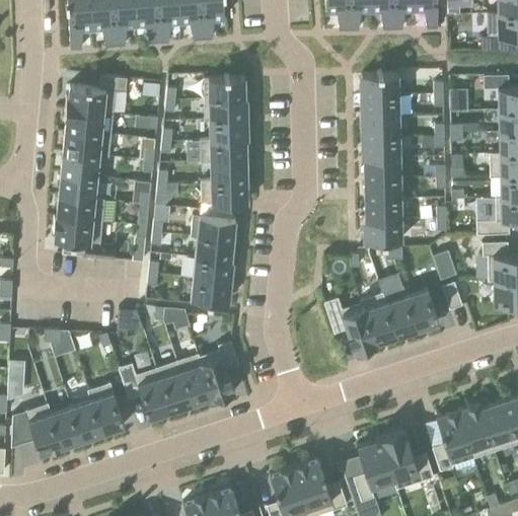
[(156,0),(152,0),(135,1),(136,26),(146,25),(150,45),(159,44),(156,0)]
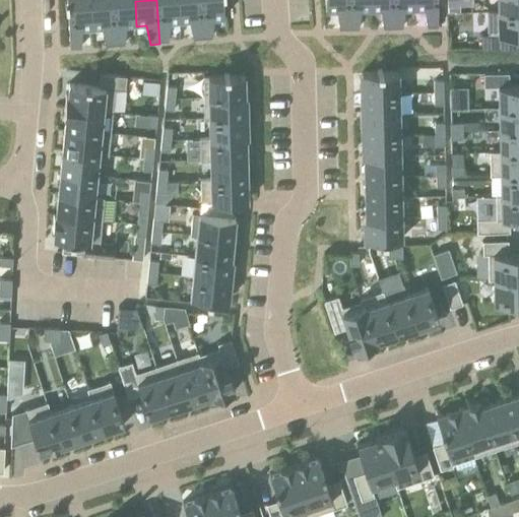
[(178,0),(156,0),(159,44),(170,43),(171,23),(180,23),(178,0)]
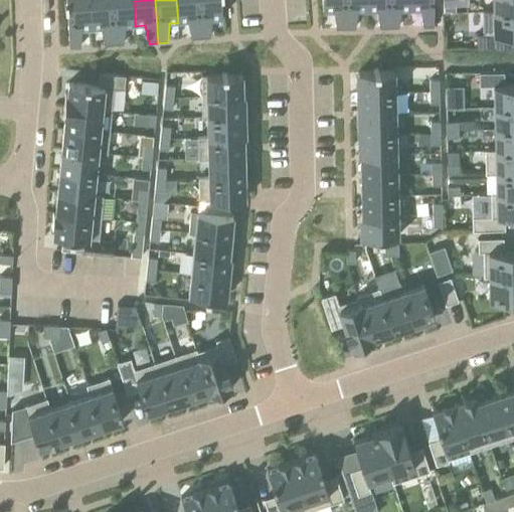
[(198,0),(176,0),(178,23),(188,22),(192,40),(201,40),(198,0)]
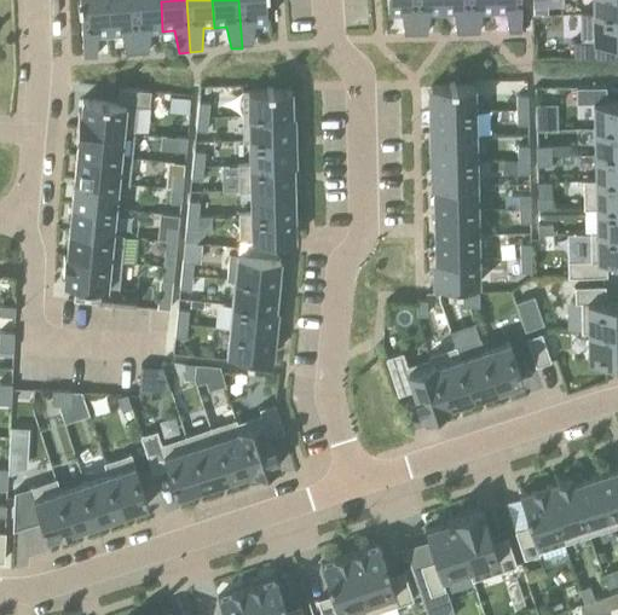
[(238,0),(242,48),(254,47),(255,24),(269,23),(266,0),(238,0)]
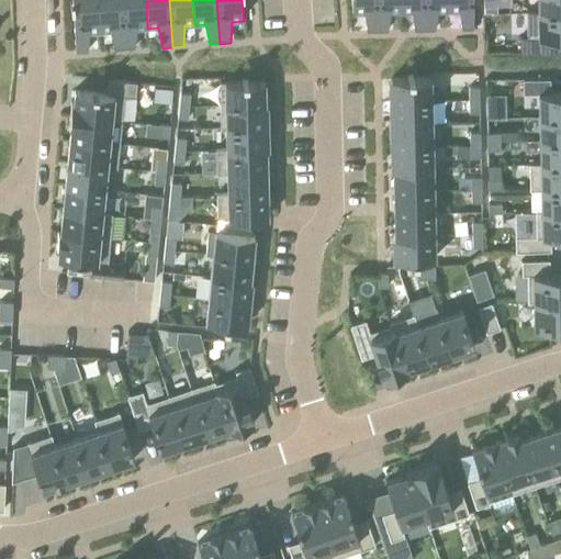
[(377,0),(352,0),(352,13),(365,13),(368,34),(379,33),(377,0)]
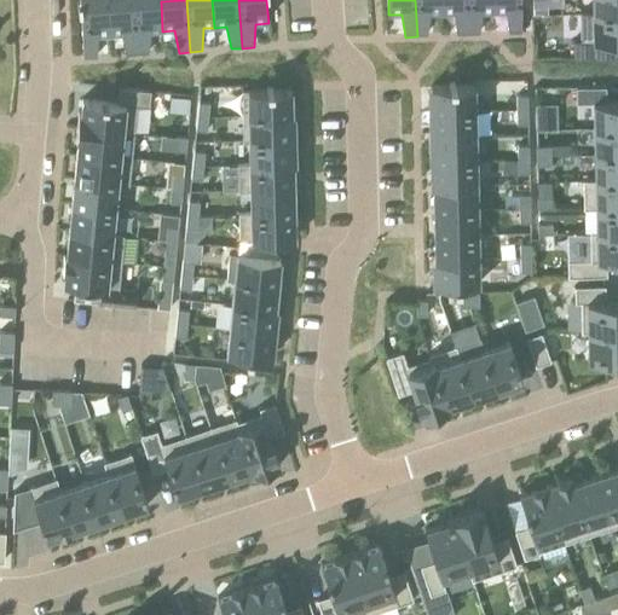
[(442,0),(415,0),(417,36),(428,36),(431,13),(443,13),(442,0)]
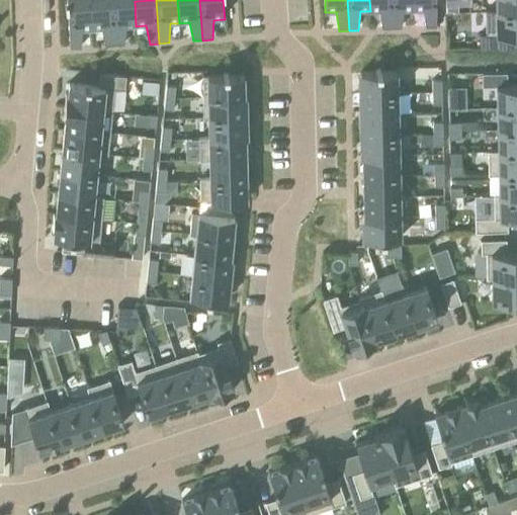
[(391,0),(369,0),(370,11),(379,10),(382,30),(393,29),(391,0)]
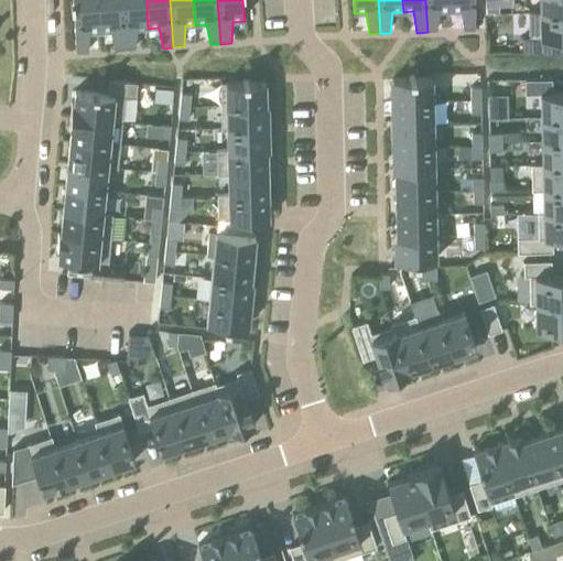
[(450,0),(425,0),(428,32),(437,32),(440,11),(451,11),(450,0)]
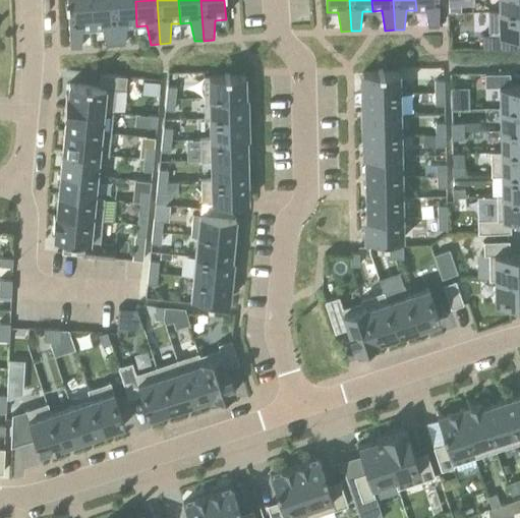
[(415,0),(416,10),(426,9),(428,30),(440,29),(439,0),(415,0)]
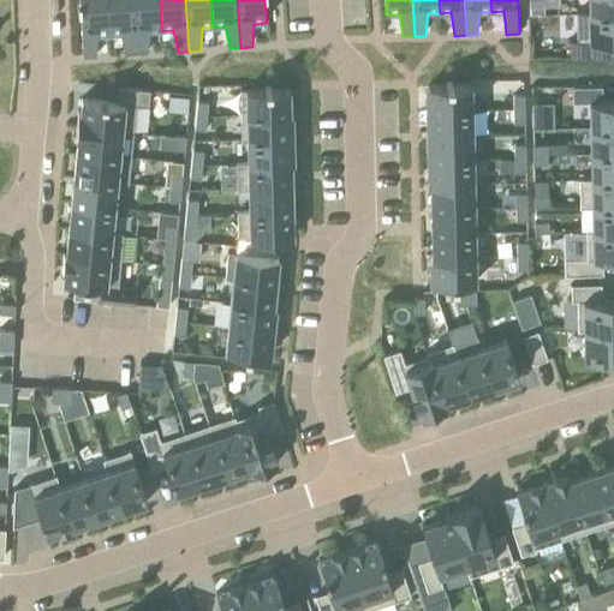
[(613,0),(589,0),(590,16),(578,16),(578,17),(613,16),(613,0)]
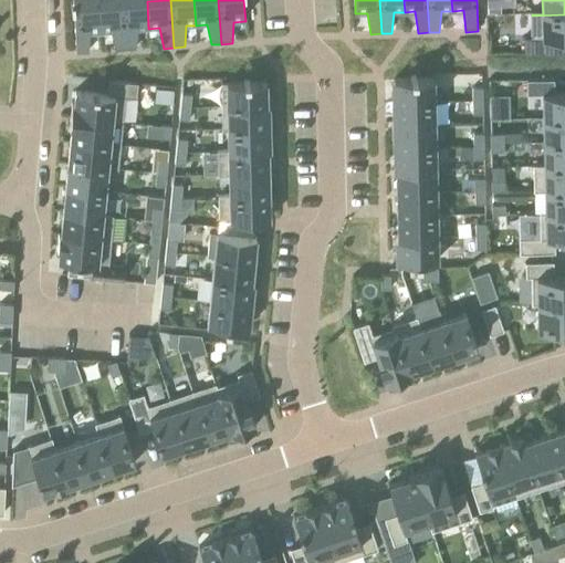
[(147,1),(123,3),(126,51),(137,50),(138,30),(148,29),(147,1)]
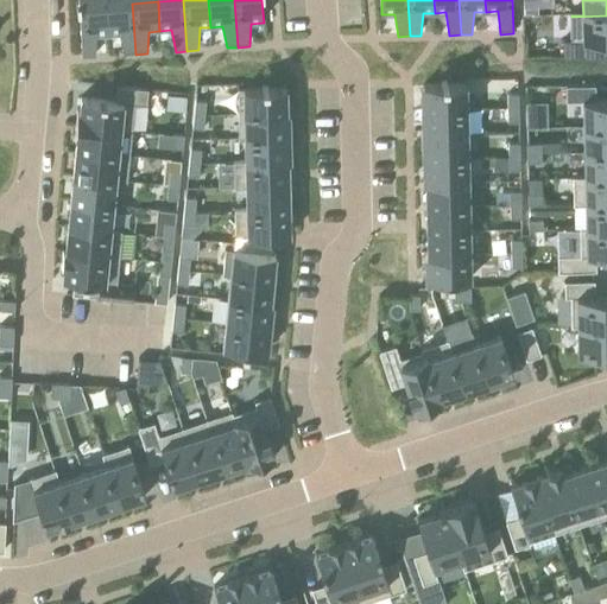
[(132,4),(106,6),(108,35),(120,33),(125,56),(136,55),(132,4)]
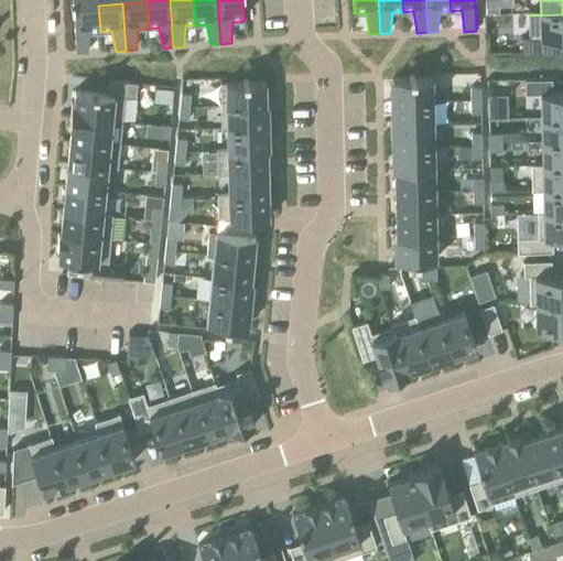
[(98,6),(72,7),(72,11),(74,11),(77,54),(89,54),(89,33),(100,32),(98,6)]
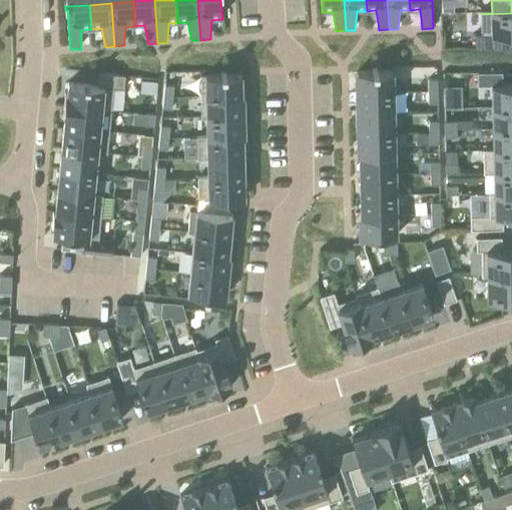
[(511,13),(482,14),(483,37),(511,35),(511,13)]
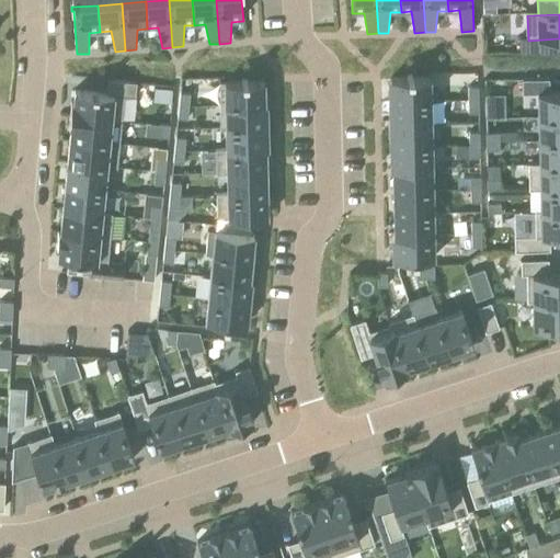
[(541,46),(527,46),(527,56),(541,55),(541,46)]
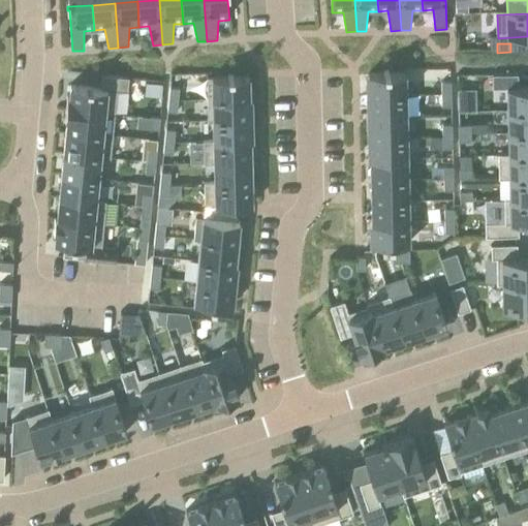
[(384,75),(369,76),(369,98),(406,97),(406,75),(390,75),(390,74),(384,74),(384,75)]
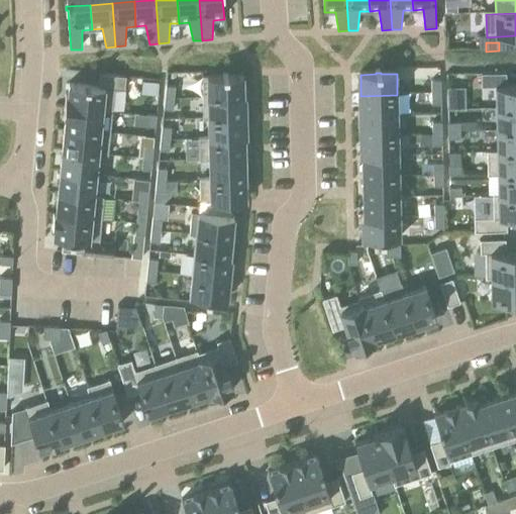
[(507,75),(482,75),(482,88),(487,88),(496,88),(497,110),(515,109),(515,86),(507,87),(507,75)]
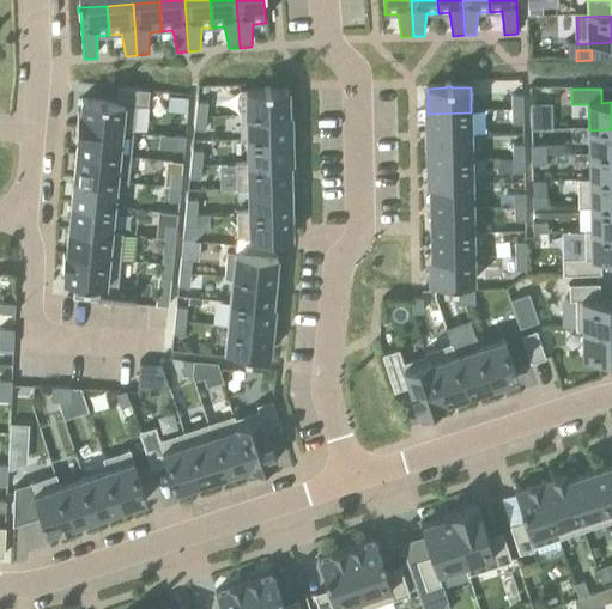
[(79,113),(77,128),(122,133),(122,134),(134,135),(137,108),(149,109),(150,92),(120,90),(119,105),(83,102),(82,113),(79,113)]
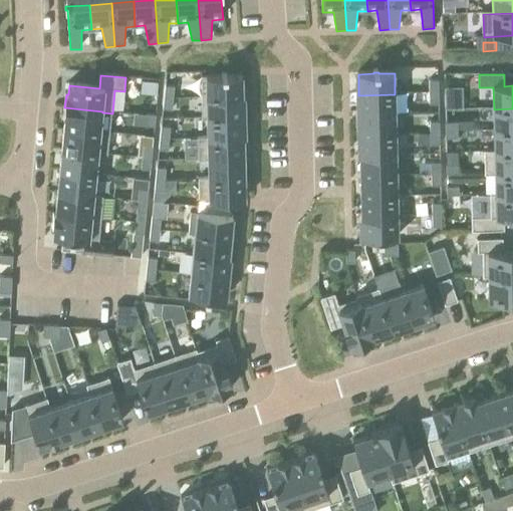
[(222,77),(202,77),(202,99),(243,98),(242,76),(227,77),(227,75),(222,75),(222,77)]
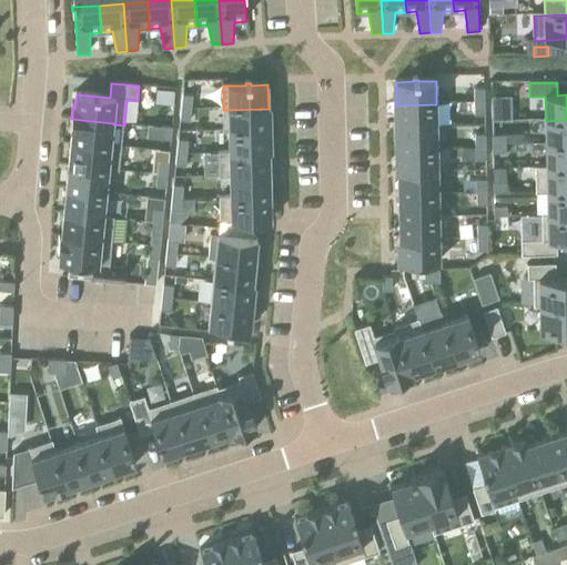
[(485,91),(475,91),(475,104),(485,103),(485,91)]
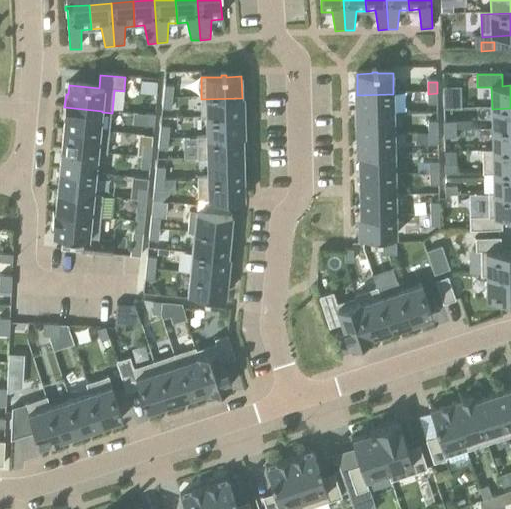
[(165,87),(164,98),(173,99),(174,88),(165,87)]
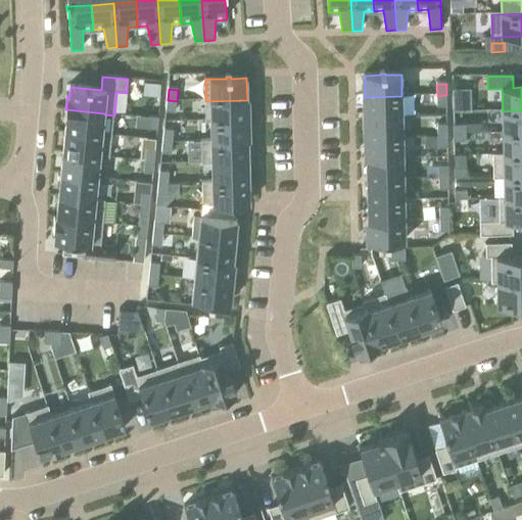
[(446,95),(437,96),(437,107),(447,107),(446,95)]
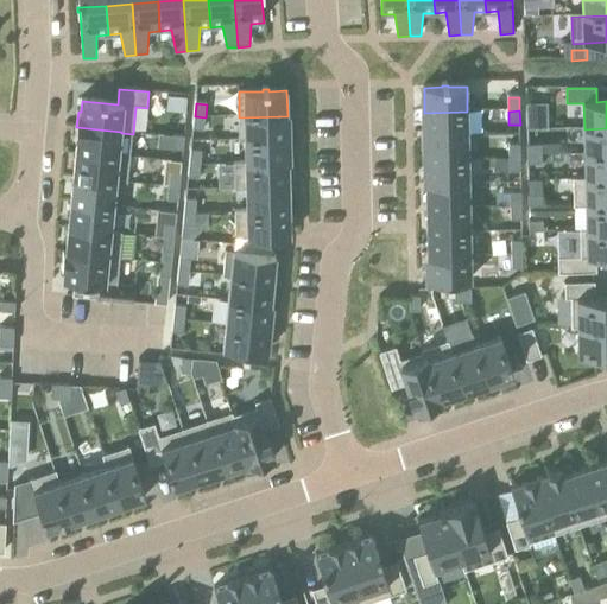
[(467,112),(424,113),(425,138),(468,137),(467,112)]
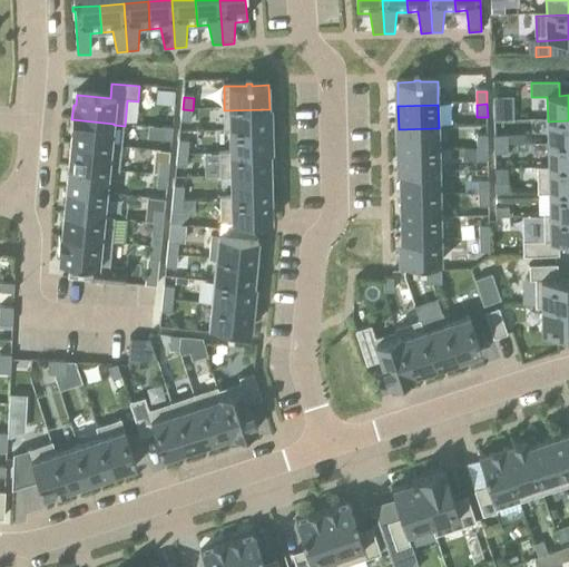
[(183,109),(182,123),(192,124),(193,110),(183,109)]
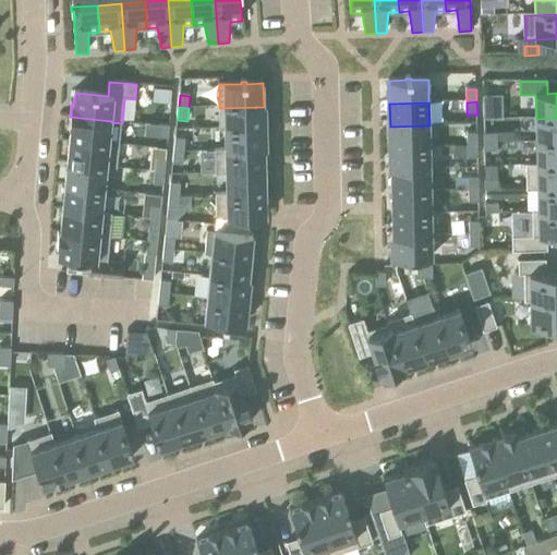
[(264,107),(219,108),(220,131),(226,131),(226,130),(264,129),(264,107)]
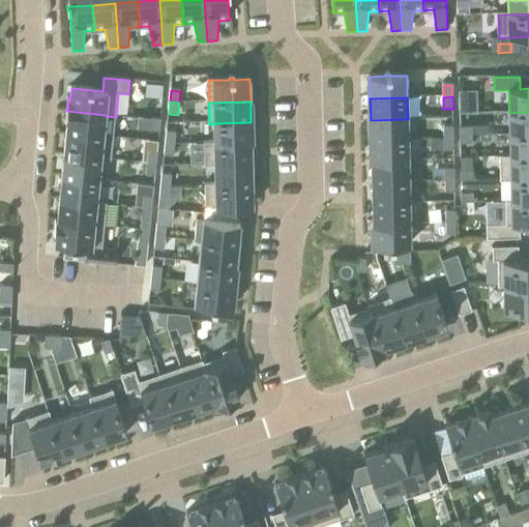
[(477,104),(461,105),(461,114),(477,114),(477,104)]
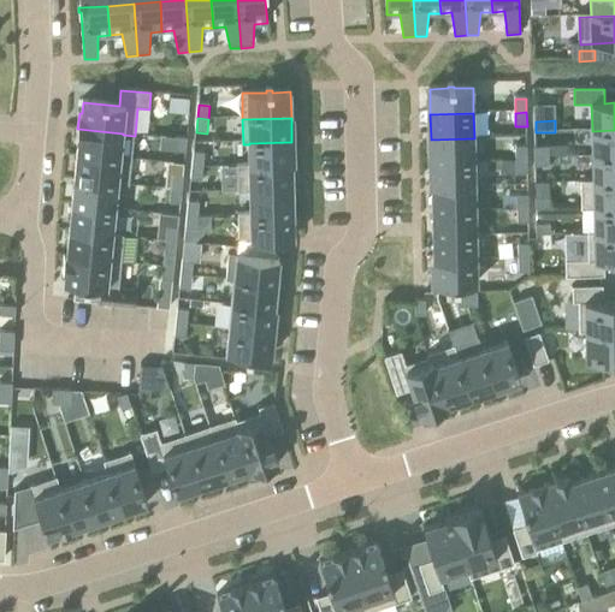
[(77,129),(76,142),(78,142),(77,155),(120,159),(120,158),(132,159),(135,136),(123,135),(123,134),(77,129)]
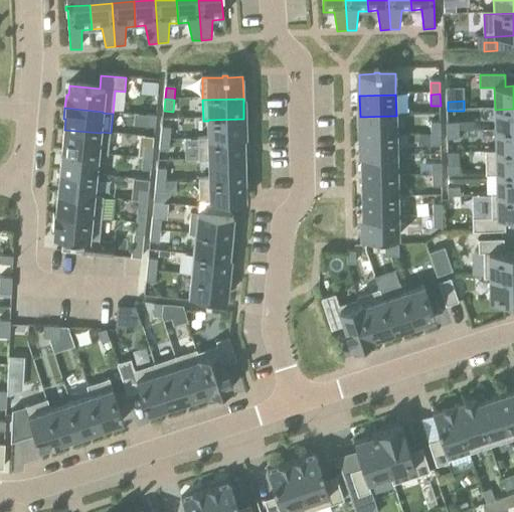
[(513,109),(495,110),(495,131),(513,130),(513,109)]
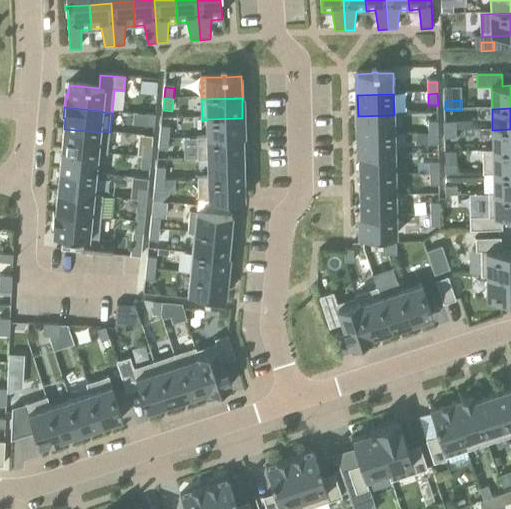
[(147,115),(146,127),(155,128),(156,116),(147,115)]
